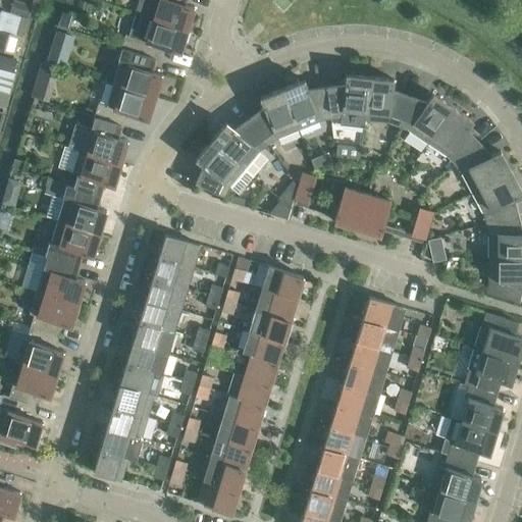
[(17,0),(14,0),(11,11),(17,13),(29,16),(33,4),(17,0)]
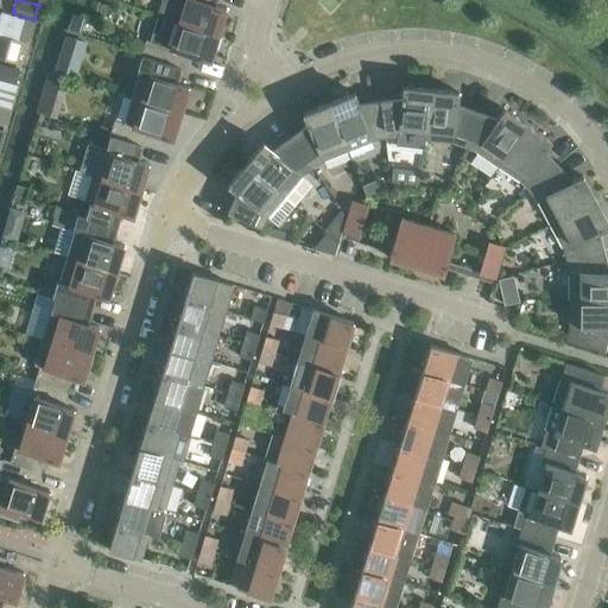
[(214,0),(162,0),(157,16),(217,35),(226,6),(214,2),(214,0)]
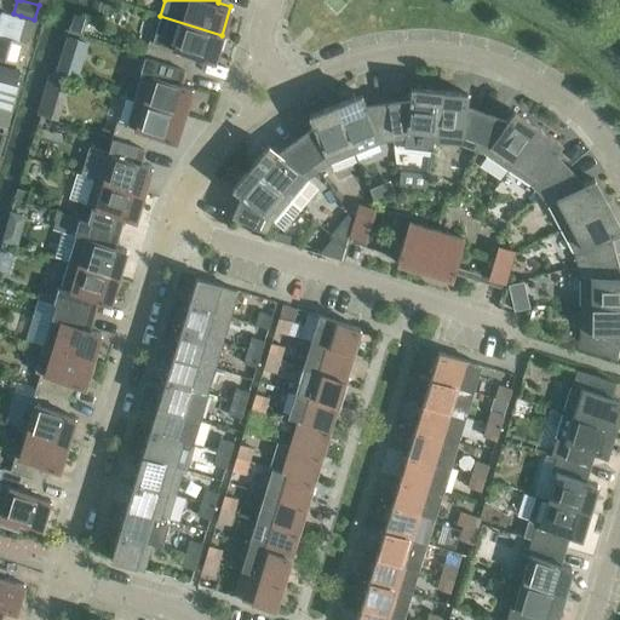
[(32,36),(36,21),(21,16),(13,13),(9,12),(5,26),(13,28),(12,30),(32,36)]
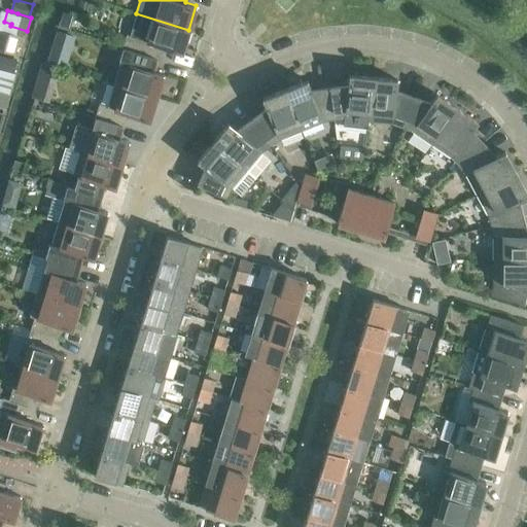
[(63,11),(61,11),(60,15),(57,28),(68,31),(73,14),(63,11)]
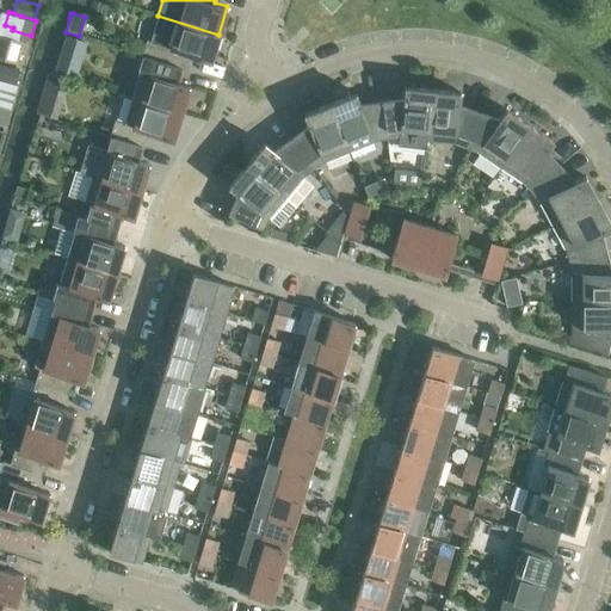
[(158,16),(150,41),(146,39),(141,56),(181,68),(185,53),(210,60),(218,35),(158,16)]
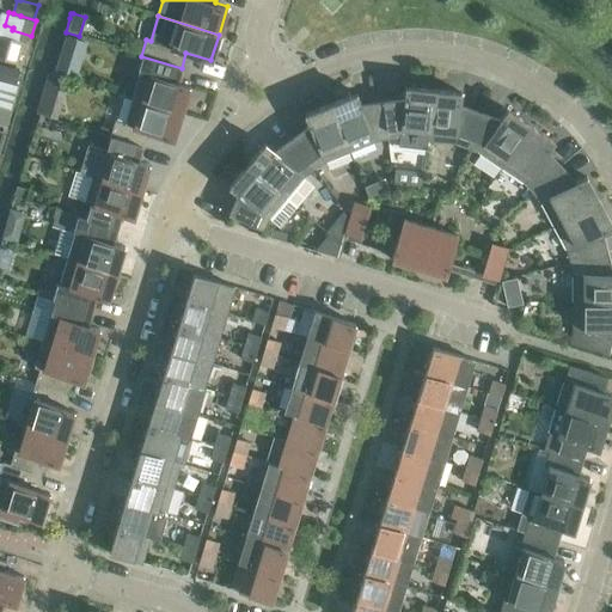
[(24,41),(0,34),(0,57),(18,63),(24,41)]
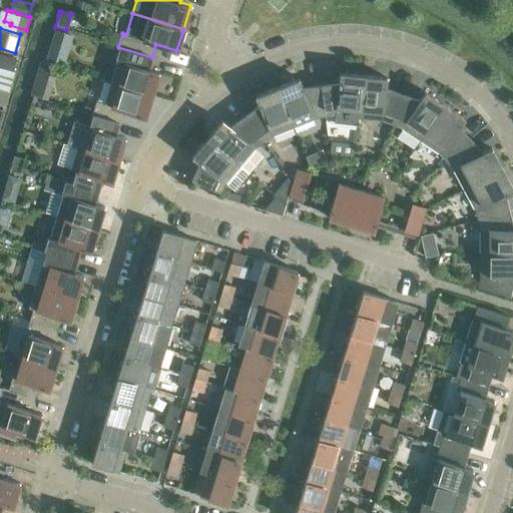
[(46,61),(57,64),(62,66),(66,52),(50,47),(46,61)]
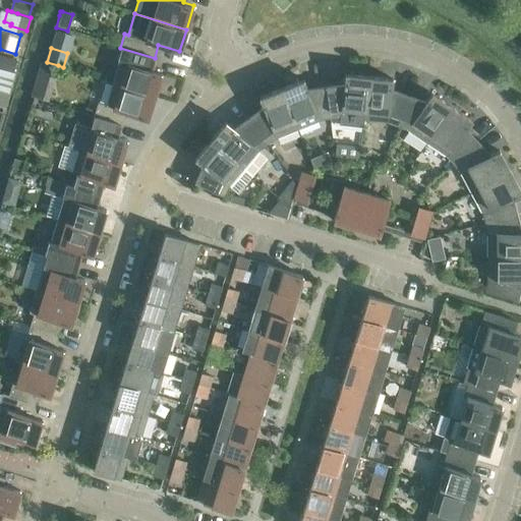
[(112,83),(154,96),(161,72),(151,69),(155,58),(120,48),(116,60),(119,61),(112,83)]
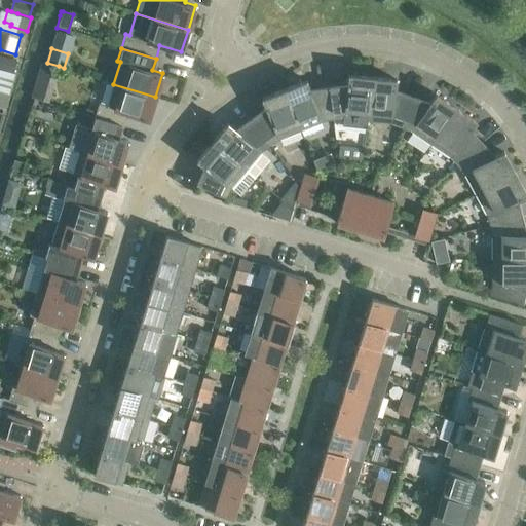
[(0,69),(13,73),(16,61),(0,54),(0,69)]
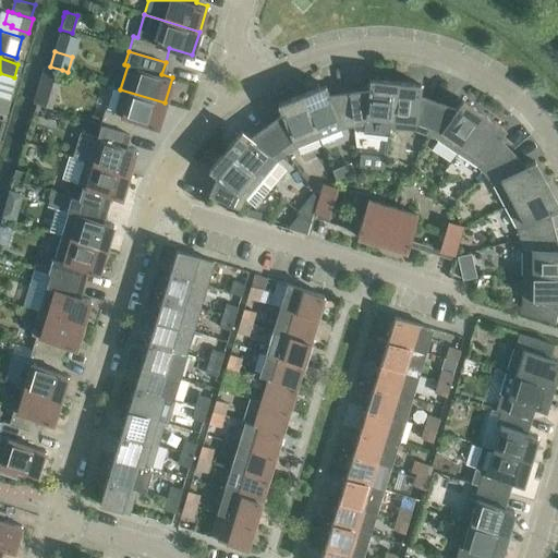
[(48,65),(37,104),(50,108),(62,70),(50,67),(48,65)]
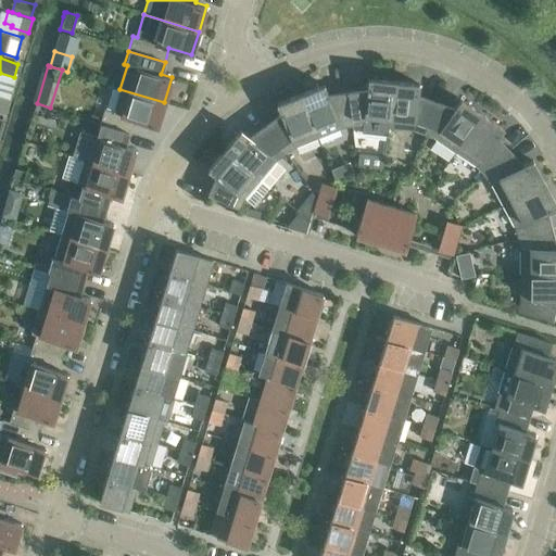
[(9,99),(14,78),(0,73),(0,97),(9,99)]
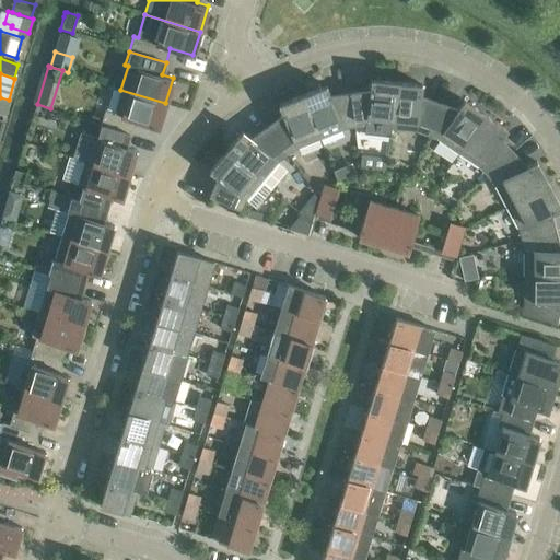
[(391,127),(396,81),(370,78),(369,90),(349,93),(354,126),(365,125),(391,127)]
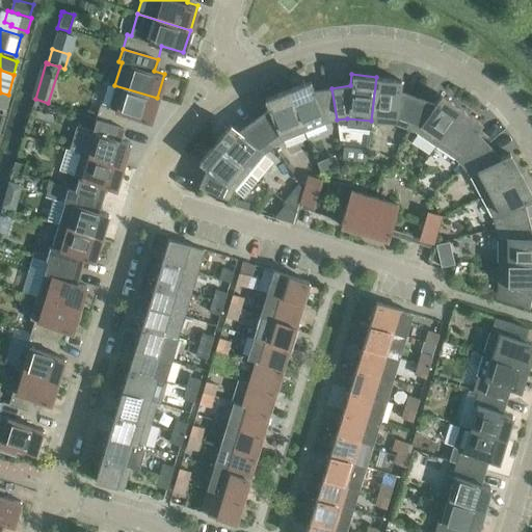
[(405,127),(417,97),(399,90),(400,80),(376,77),(371,121),(396,124),(405,127)]
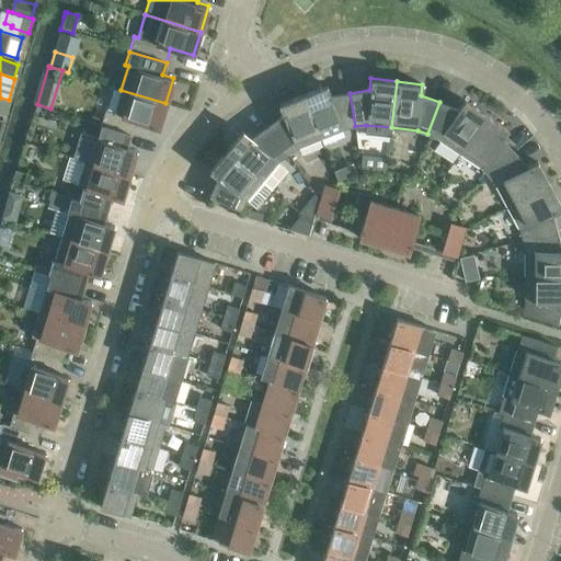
[(355,126),(350,93),(331,95),(327,84),(302,94),(320,138),(344,128),(355,126)]
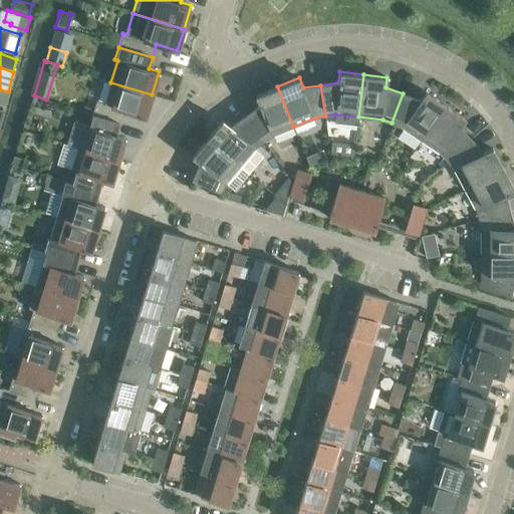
[(152,94),(110,82),(104,103),(96,100),(92,114),(119,122),(123,110),(146,116),(152,94)]
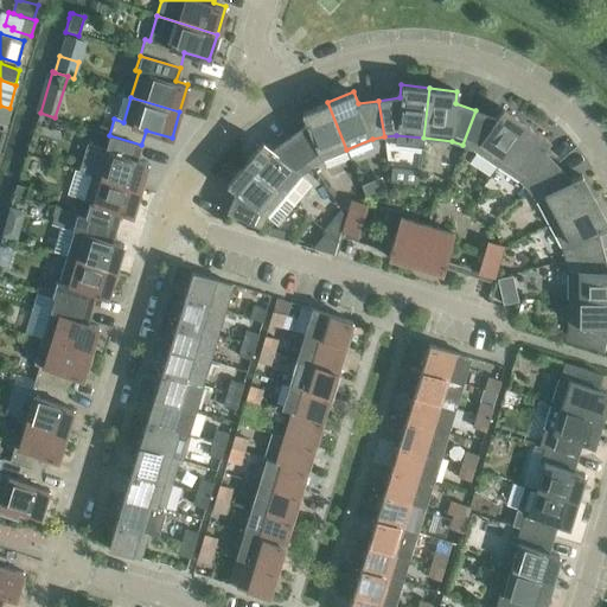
[(346,149),(327,102),(301,113),(306,125),(288,138),(310,167),(320,159),(320,160),(346,149)]
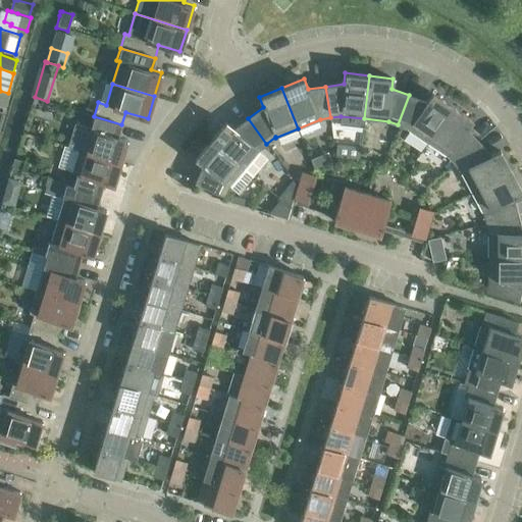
[(408,128),(427,142),(428,142),(452,106),(432,92),(426,101),(409,95),(398,124),(408,128)]
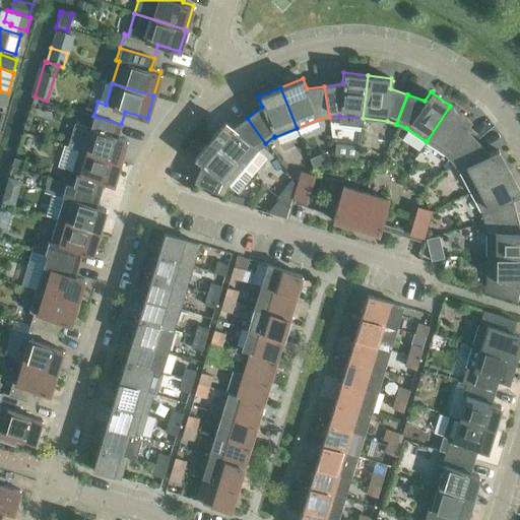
[(427,141),(446,154),(453,163),(476,141),(464,128),(470,119),(450,106),(427,141)]
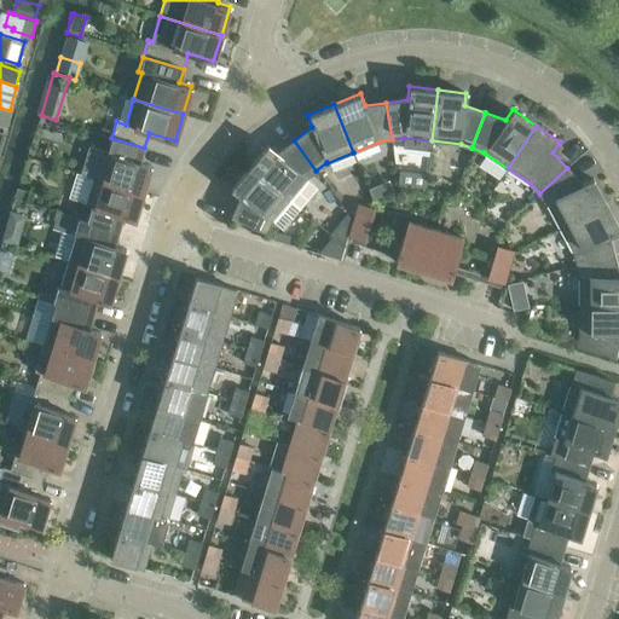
[(144,148),(111,138),(106,151),(102,150),(93,178),(143,192),(151,165),(139,161),(144,148)]
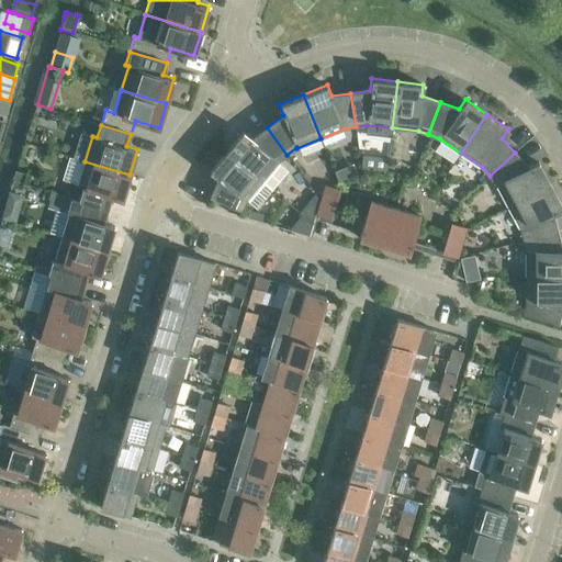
[(287,155),(267,127),(251,138),(243,131),(226,152),(272,190),(288,171),(278,163),(279,160),(287,155)]
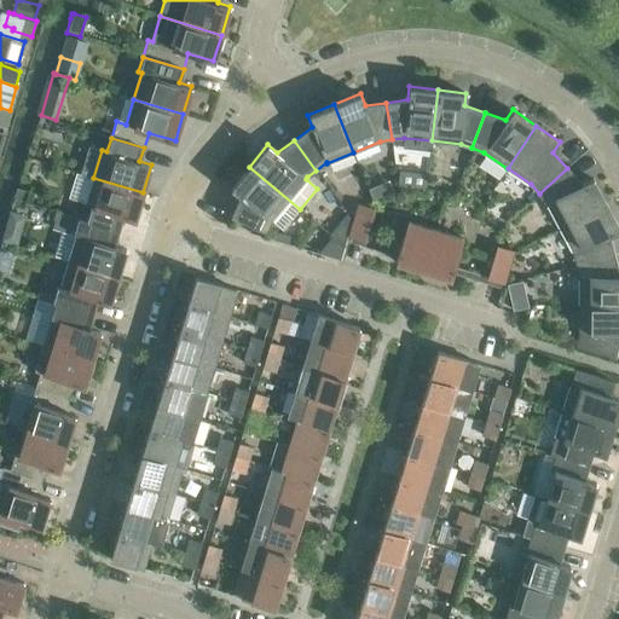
[(271,221),(271,220),(283,230),(300,209),(249,167),(231,187),(241,196),(231,215),(265,232),(270,220),(271,221)]
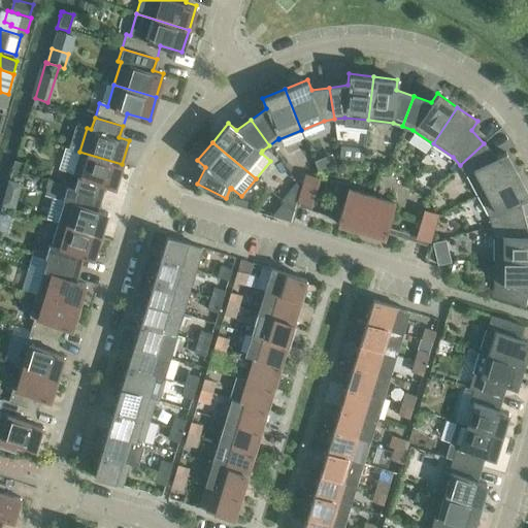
[(479,194),(517,173),(505,152),(496,157),(484,143),(460,165),(467,172),(479,194)]
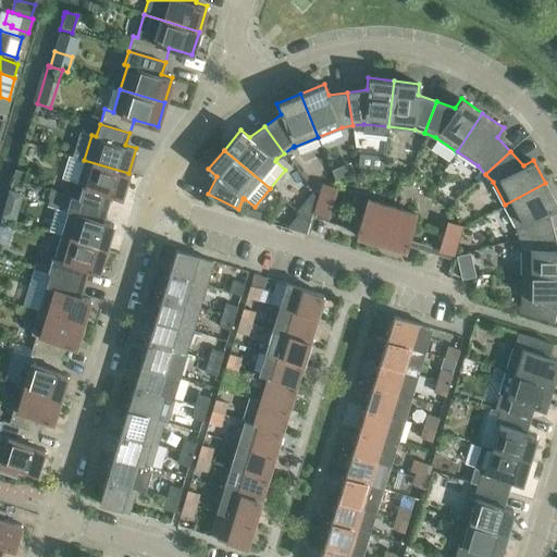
[(358,165),(371,166),(372,153),(360,152),(358,165)]
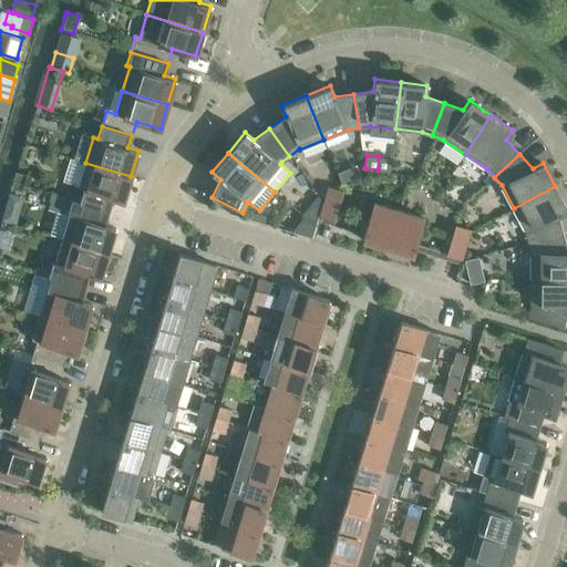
[(131,176),(85,163),(78,187),(83,188),(79,202),(79,203),(107,212),(112,197),(123,200),(131,176)]
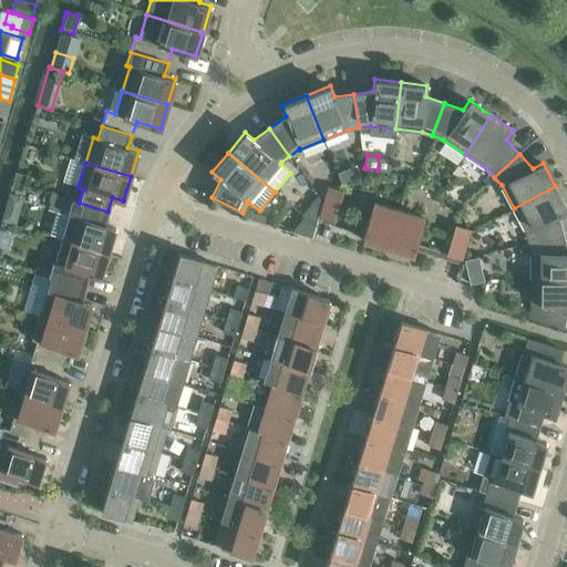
[(18,173),(14,182),(23,185),(26,175),(18,173)]
